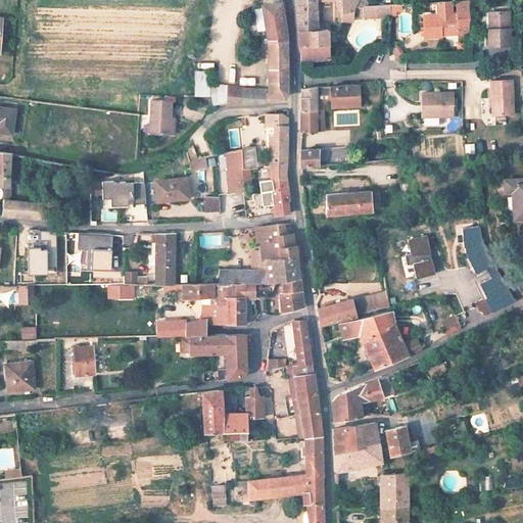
[(280,0),(262,0),(263,4),(262,4),(270,92),(267,93),(268,100),(279,98),(279,96),(282,98),(287,94),(286,36),(284,20),(281,6),(280,0)]
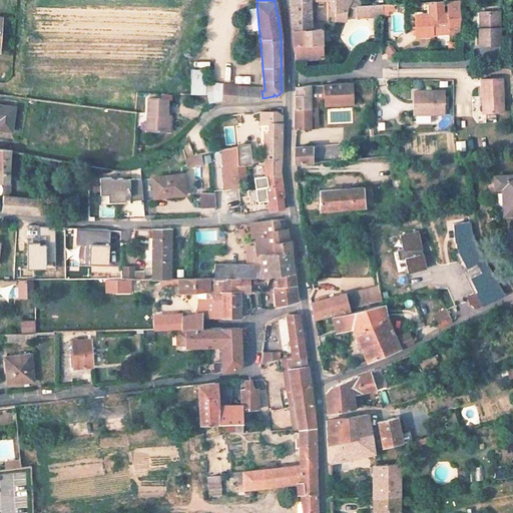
[(289,0),(289,1),(294,0),(329,0),(330,7),(335,10),(346,10),(346,5),(350,0),(289,0)]
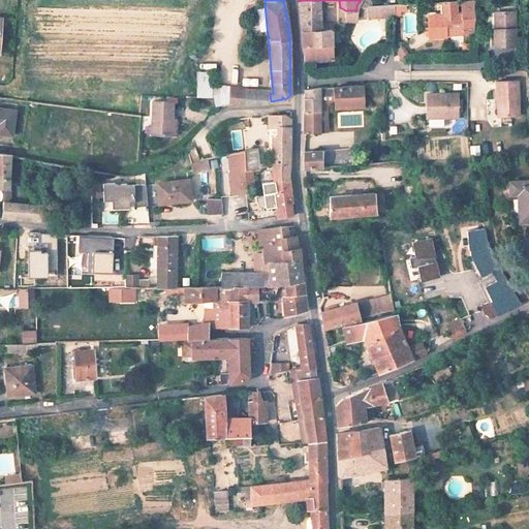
[(320,28),(319,0),(303,0),(298,1),(300,29),(320,28)]
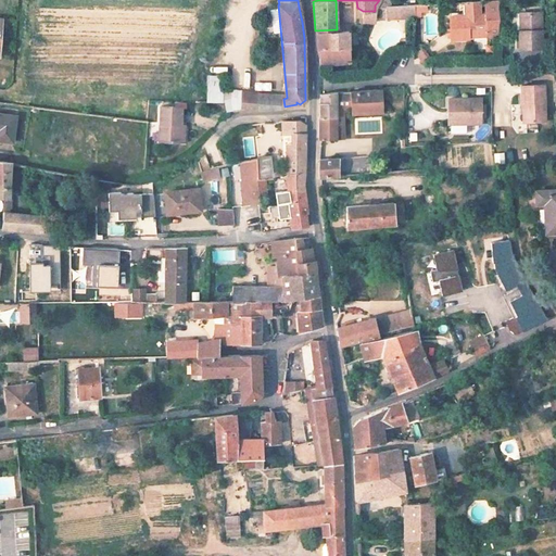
[(462,13),(452,14),(453,37),(472,36),(471,33),(490,32),(490,36),(502,35),(501,0),(488,0),(489,12),(481,13),(480,0),(462,1),(462,13)]
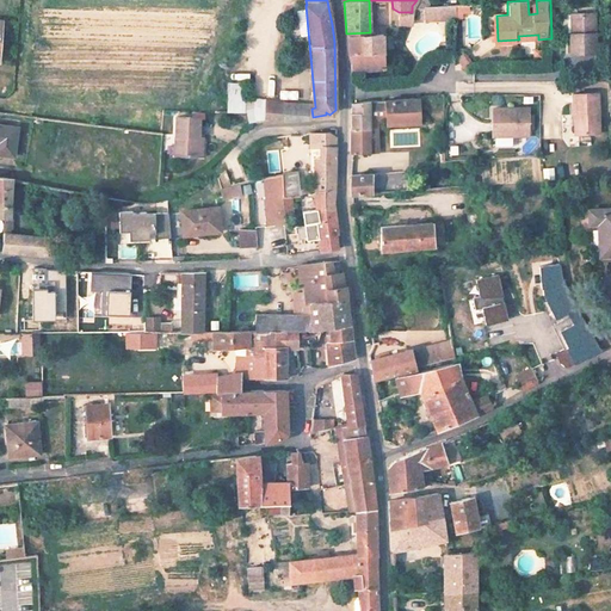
[(417,6),(418,18),(454,18),(455,18),(455,4),(444,5),(439,5),(433,5),(423,6),(417,6)]
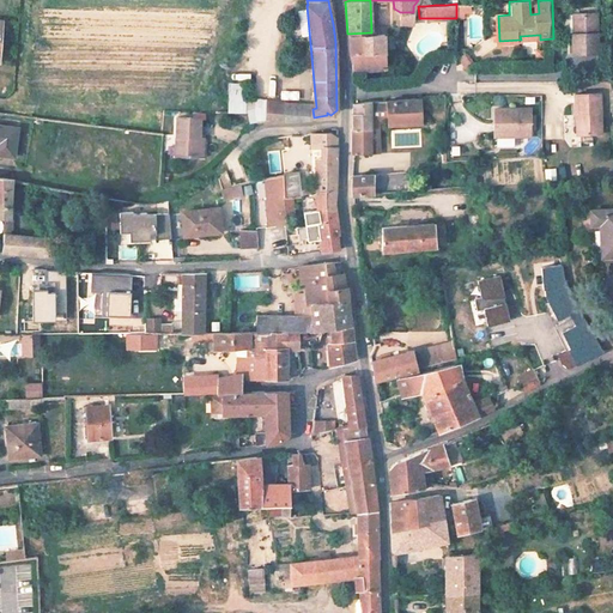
[(400,20),(413,23),(413,12),(400,12),(400,20)]
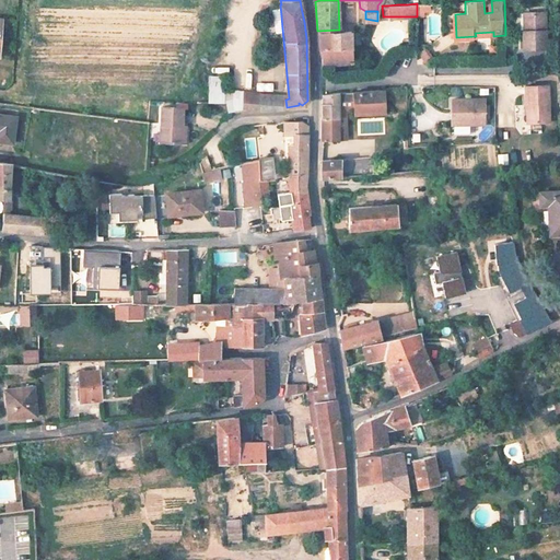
[(525,31),(526,49),(549,48),(548,12),(528,13),(529,31),(525,31)]
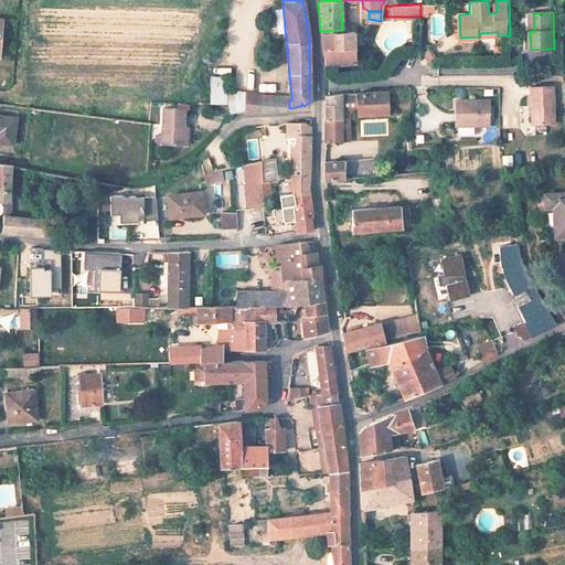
[(354,63),(353,30),(342,30),(320,31),(321,51),(322,51),(323,63),(354,63)]
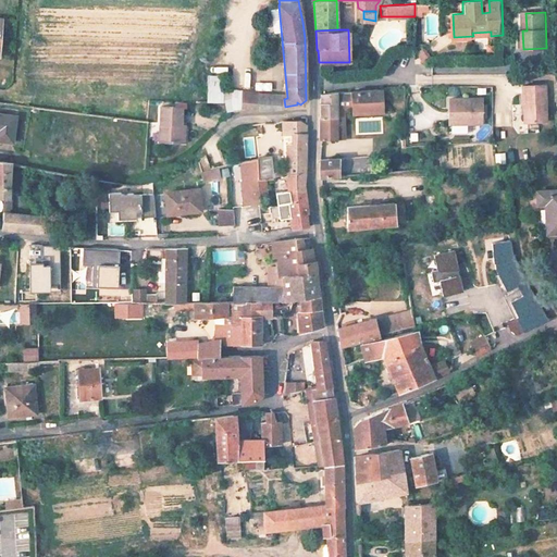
[(487,37),(489,52),(455,53),(455,66),(465,66),(465,65),(500,64),(499,37),(487,37)]
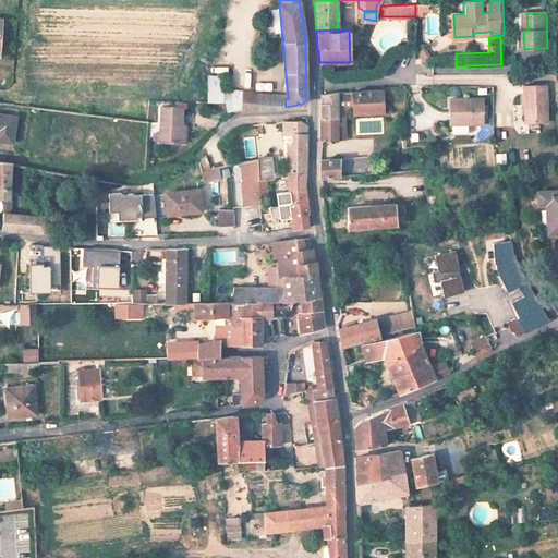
[(428,58),(427,49),(416,50),(417,59),(428,58)]
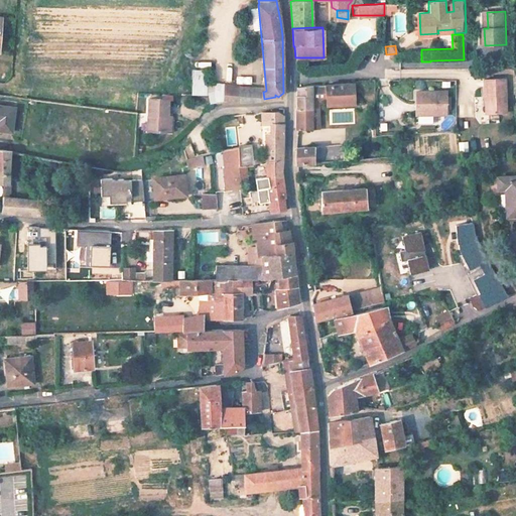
[(505,81),(483,81),(483,98),(488,98),(488,115),(505,115),(505,81)]
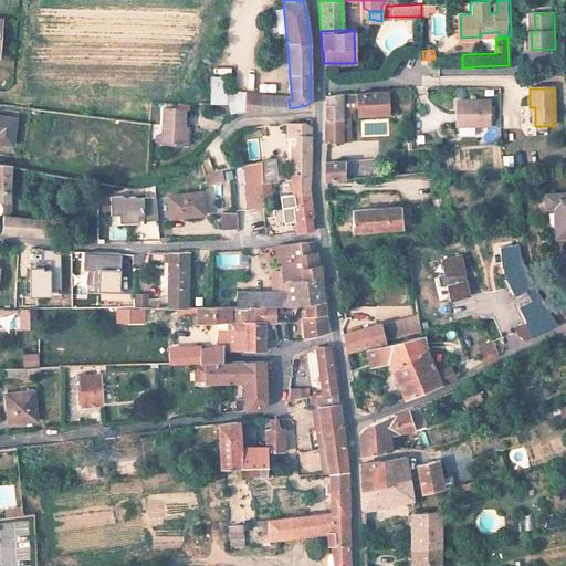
[(387,91),(357,93),(359,111),(359,114),(389,113),(387,91)]
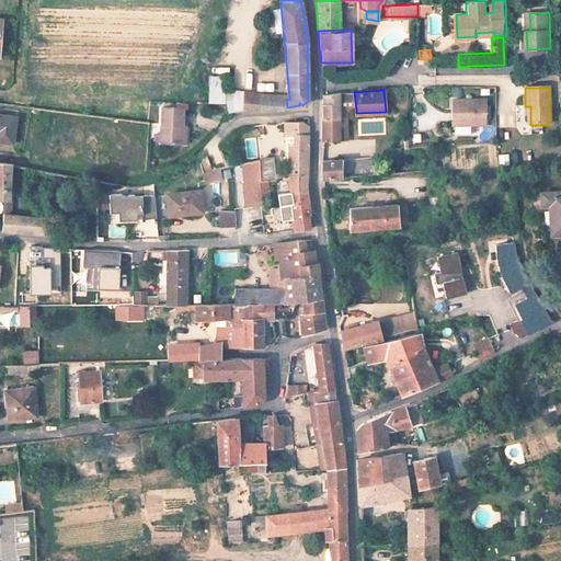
[(339,93),(322,96),(323,117),(322,117),(322,139),(338,139),(339,113),(345,114),(353,114),(353,110),(356,110),(354,92),(354,91),(339,93)]
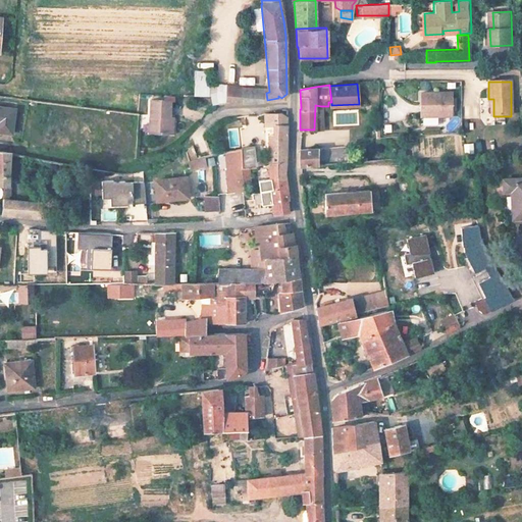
[(266,93),(226,86),(227,103),(267,100),(266,93)]
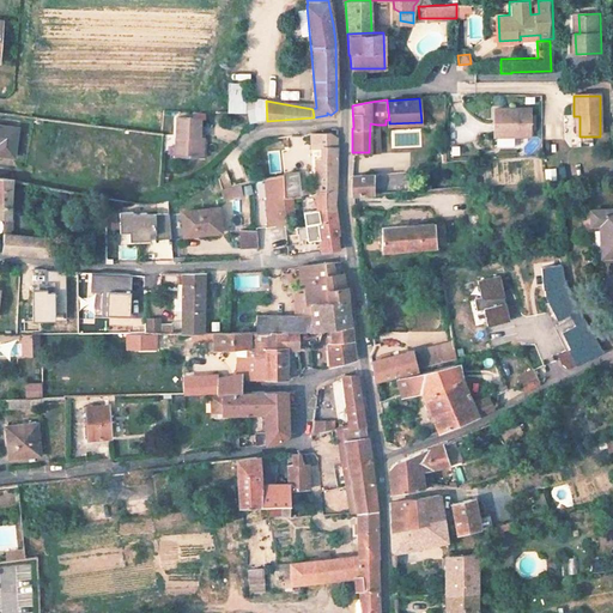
[(529,108),(493,107),(493,134),(529,135),(529,108)]
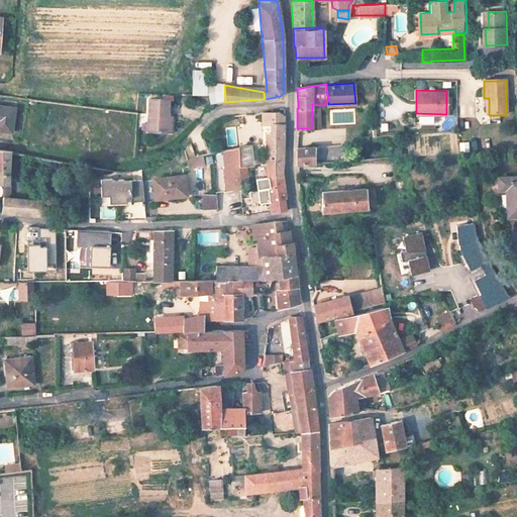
[(168,100),(149,99),(147,132),(172,133),(172,117),(168,117),(168,100)]
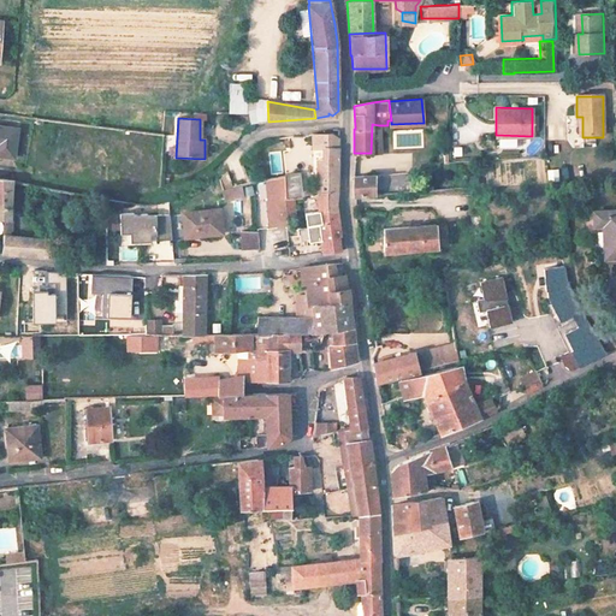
[(18,129),(0,125),(0,154),(16,157),(18,129)]
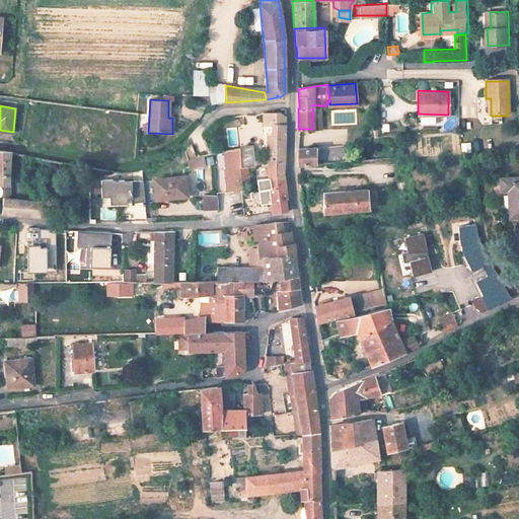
[(272,135),(268,135),(269,162),(285,162),(285,126),(274,125),(272,135)]
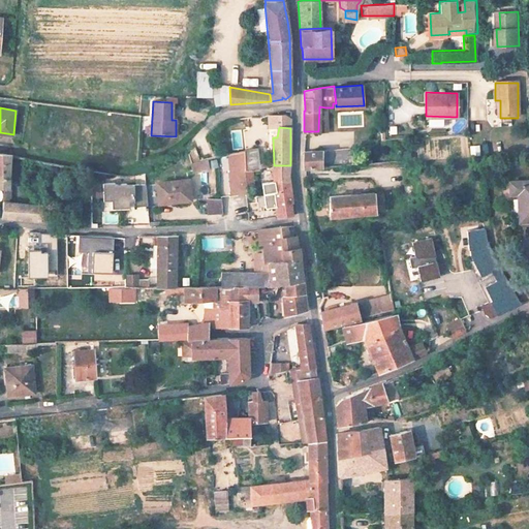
[(350,164),(349,148),(321,150),(323,166),(350,164)]
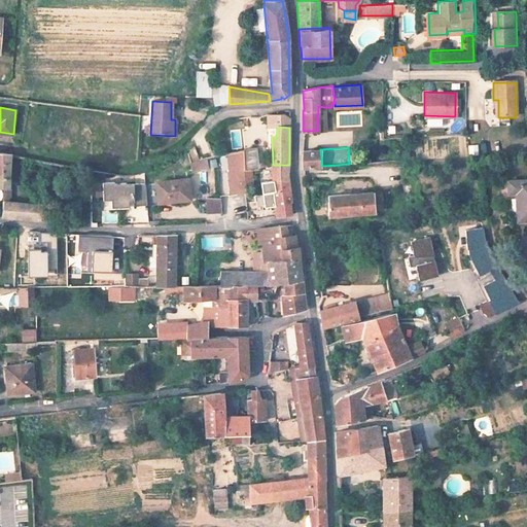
[(189,160),(197,157),(194,148),(186,150),(189,160)]
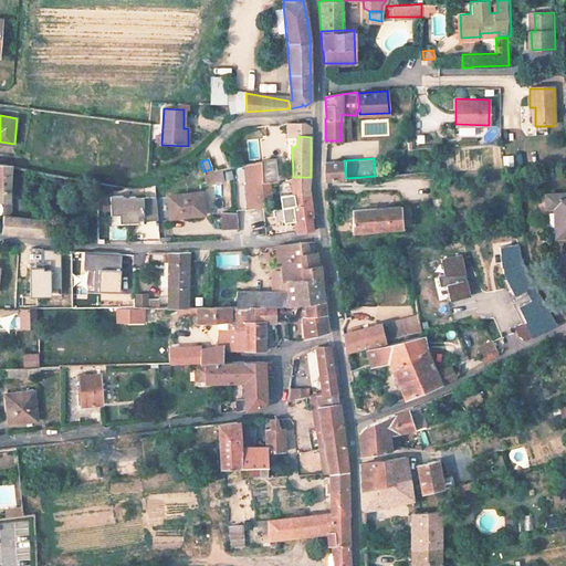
[(346,178),(344,160),(325,163),(325,175),(325,179),(346,178)]
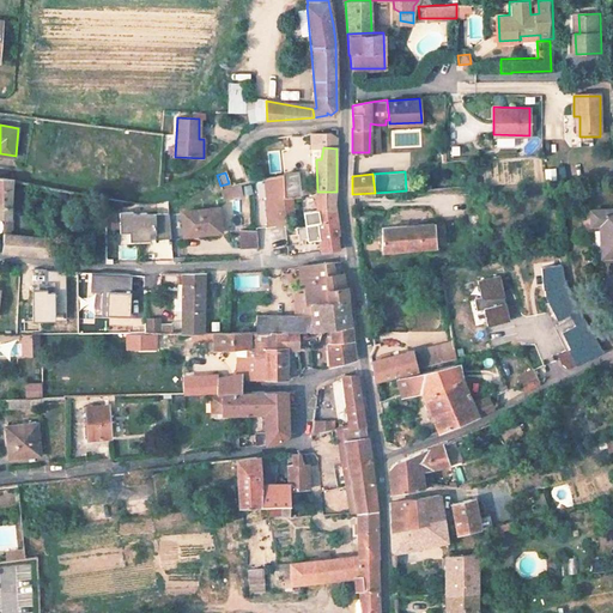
[(286,225),(283,200),(281,176),(263,178),(266,201),(268,228),(286,225)]
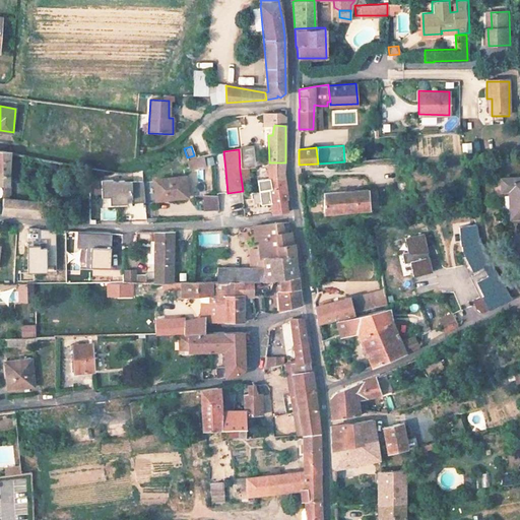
[(239,149),(240,170),(255,167),(254,149),(239,149)]
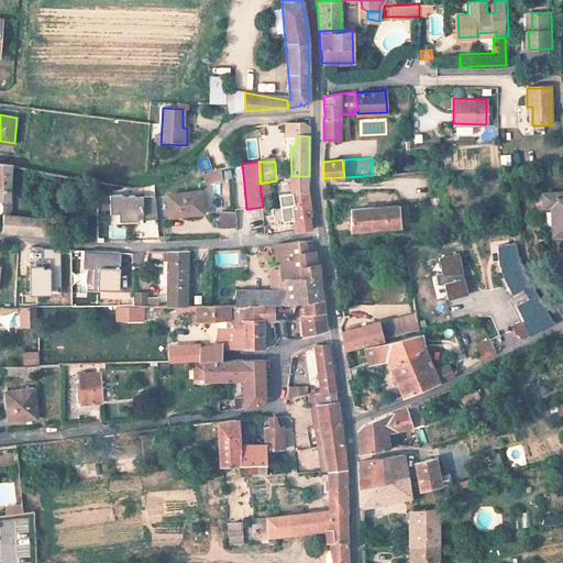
[(43,234),(44,219),(11,214),(11,201),(10,200),(10,166),(0,164),(0,200),(2,200),(2,221),(2,228),(14,232),(43,234)]
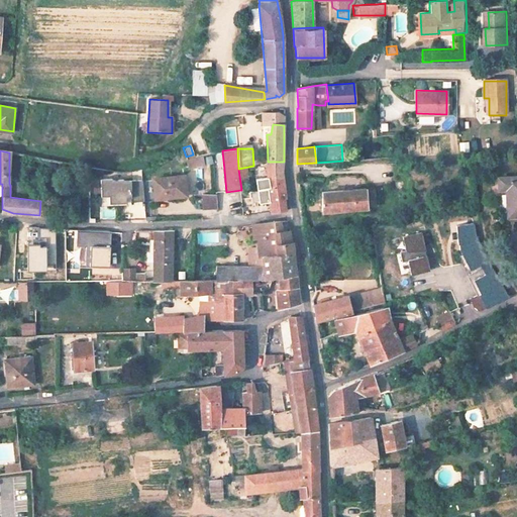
[(185,158),(187,169),(204,165),(201,154),(185,158)]
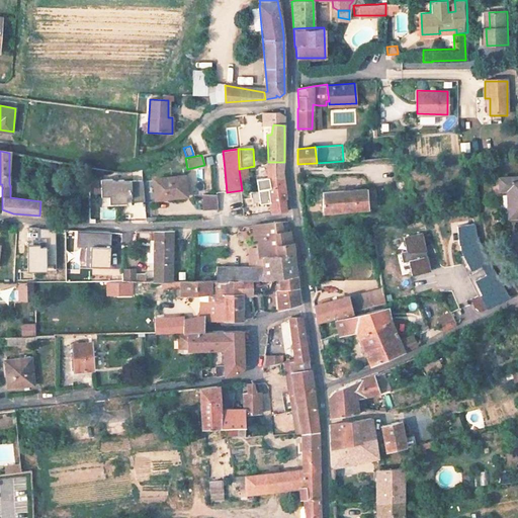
[(256,179),(258,190),(271,188),(285,184),(284,179),(284,162),(268,162),(267,169),(268,177),(256,179)]
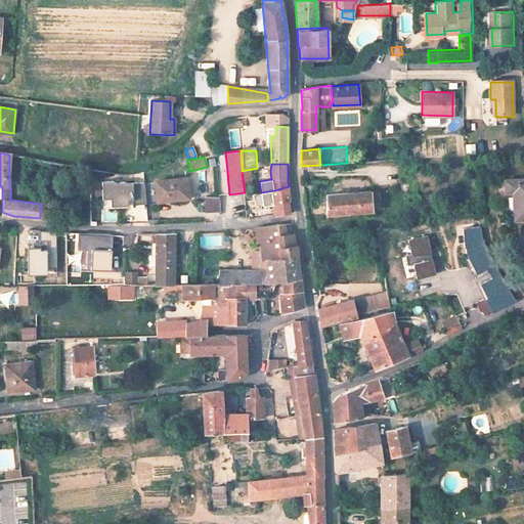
[(523,177),(507,178),(507,190),(515,189),(516,218),(523,217),(523,177)]
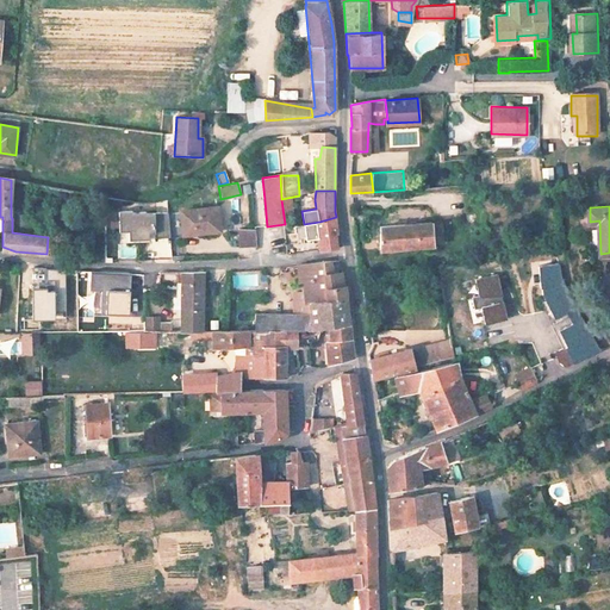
[(206,232),(221,230),(218,207),(181,211),(184,234),(206,231),(206,232)]
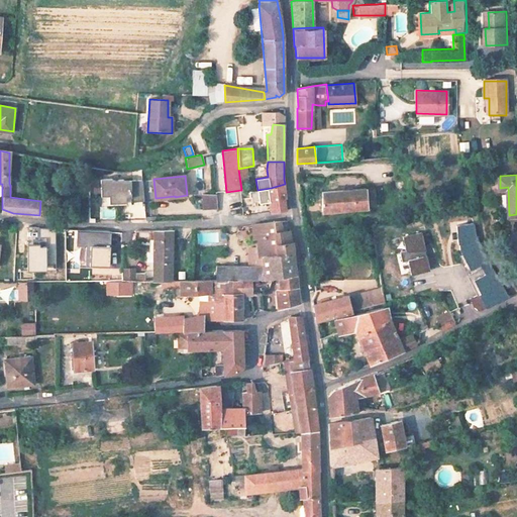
[(109,179),(100,179),(101,196),(106,196),(107,203),(123,203),(123,195),(128,195),(128,201),(143,201),(141,180),(121,181),(121,180),(109,180),(109,179)]
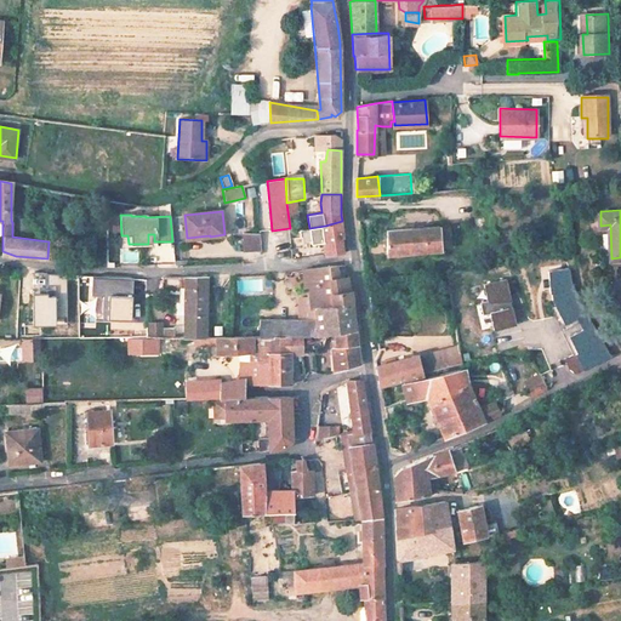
[(325,226),(309,228),(312,244),(324,241),(326,254),(343,252),(341,237),(343,235),(342,221),(325,226)]
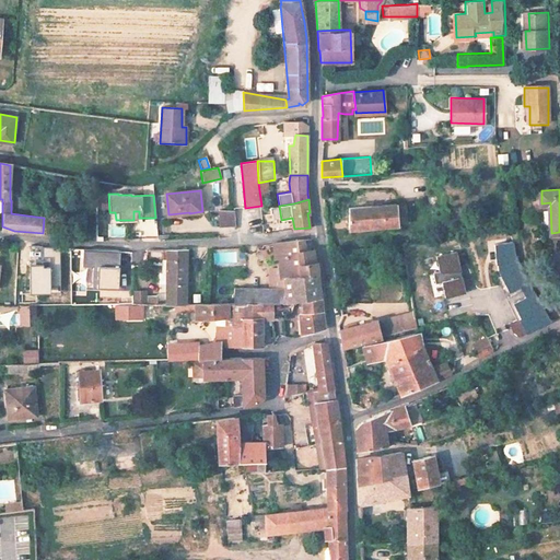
[(409,202),(346,208),(347,228),(410,223),(409,202)]
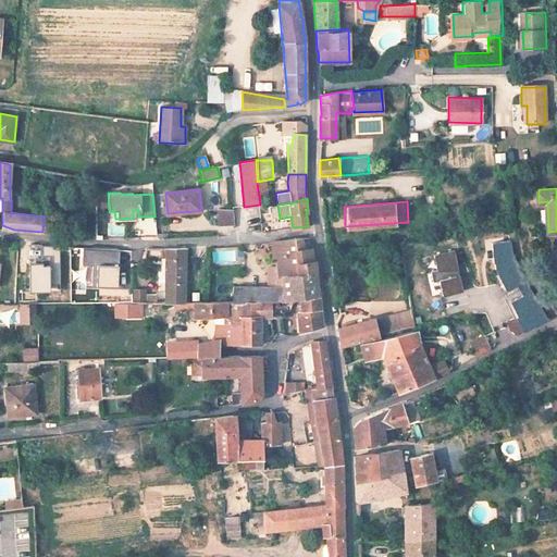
[(218,210),(218,225),(234,224),(233,210),(218,210)]
